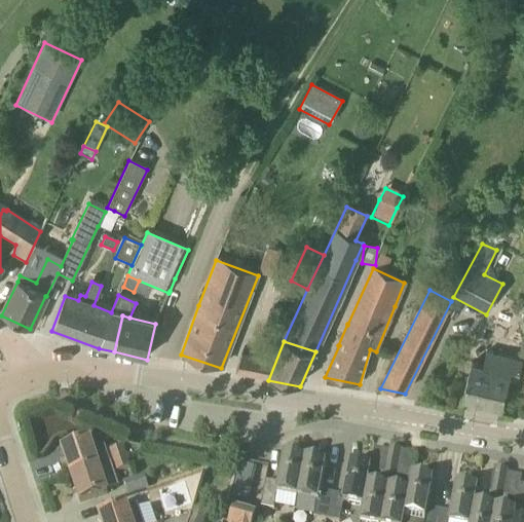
[(266,380),(277,350),(263,346),(259,360),(242,357),(234,374),(266,380)]
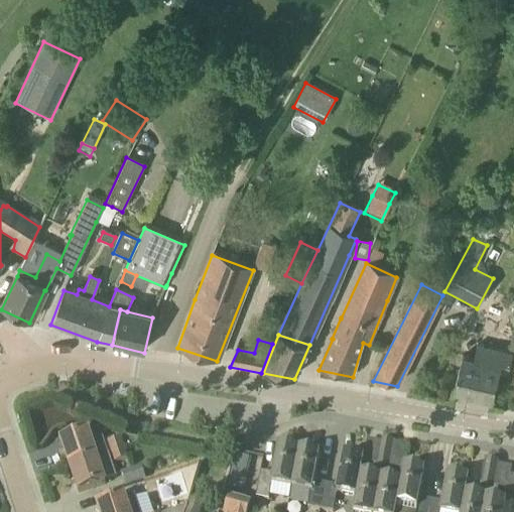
[(511,358),(492,353),(475,348),(472,361),(461,358),(453,392),(491,401),(499,375),(506,377),(511,358)]
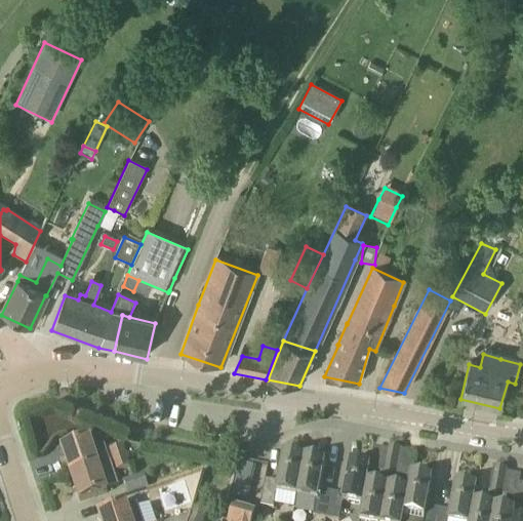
[(103,452),(91,456),(88,446),(61,455),(69,481),(108,468),(103,452)]
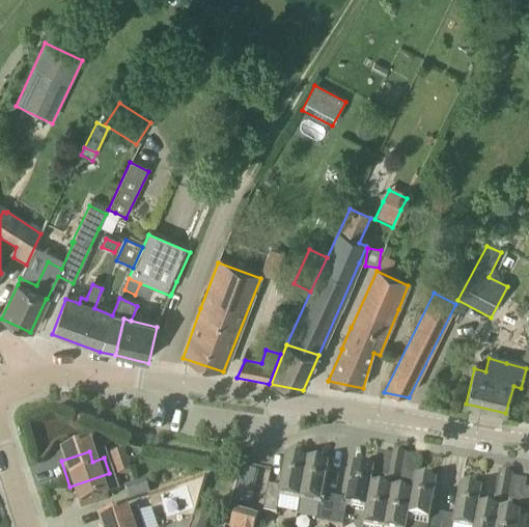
[(112,472),(127,468),(122,458),(109,463),(112,472)]
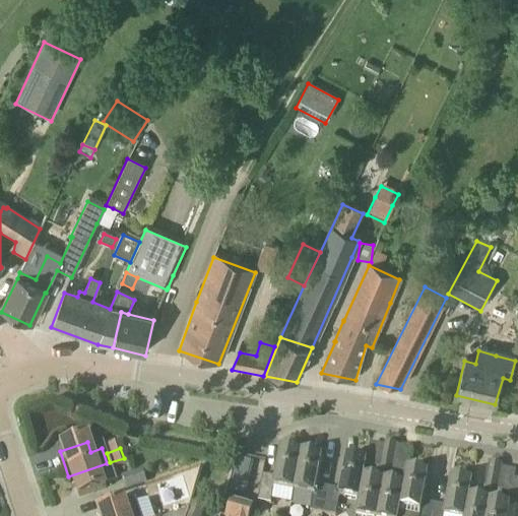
[(383,449),(381,461),(393,463),(395,451),(383,449)]
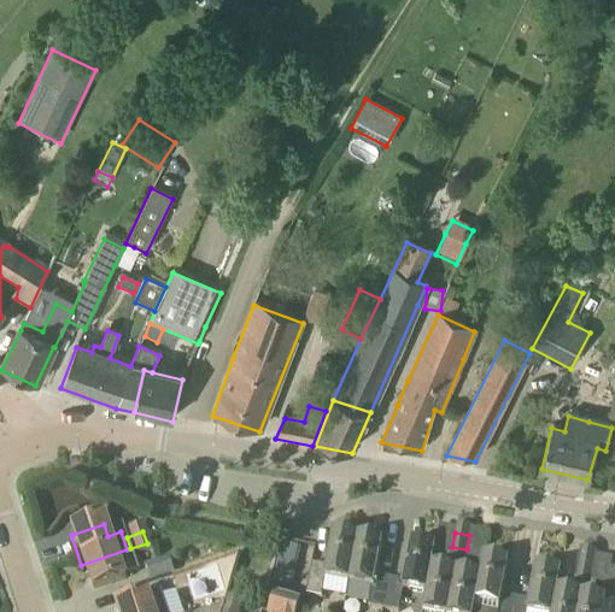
[(346,590),(356,543),(331,539),(324,574),(310,571),(304,601),(320,605),(323,586),(346,590)]
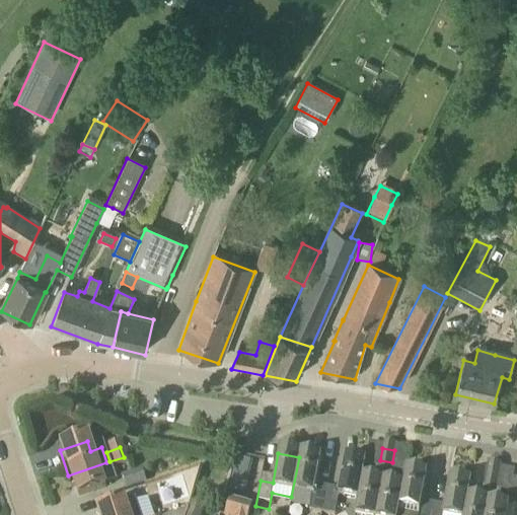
[(127,467),(124,457),(109,461),(114,472),(116,471),(126,467),(127,467)]
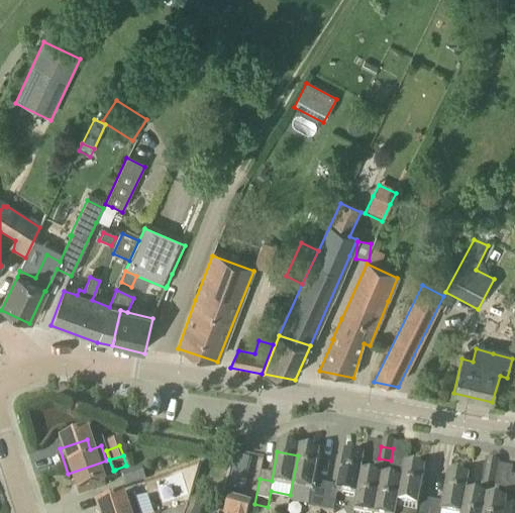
[(320,512),(324,491),(313,489),(318,459),(298,455),(290,495),(310,499),(307,512),(320,512)]
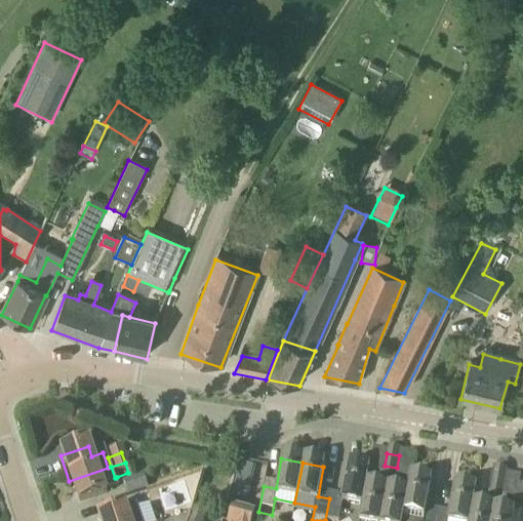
[(228,498),(246,504),(254,470),(236,466),(228,498)]
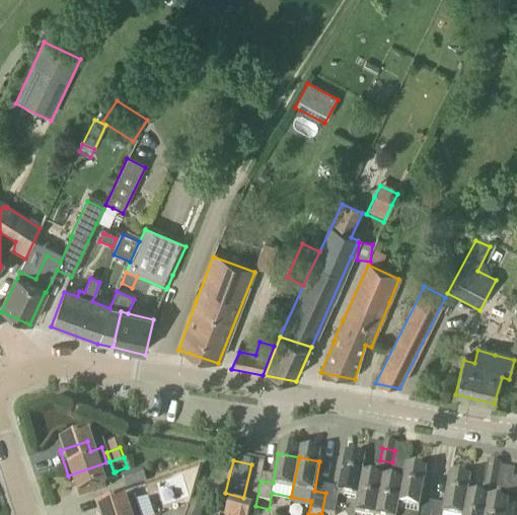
[(392,462),(380,460),(377,471),(383,473),(375,514),(396,514),(401,490),(387,487),(392,462)]
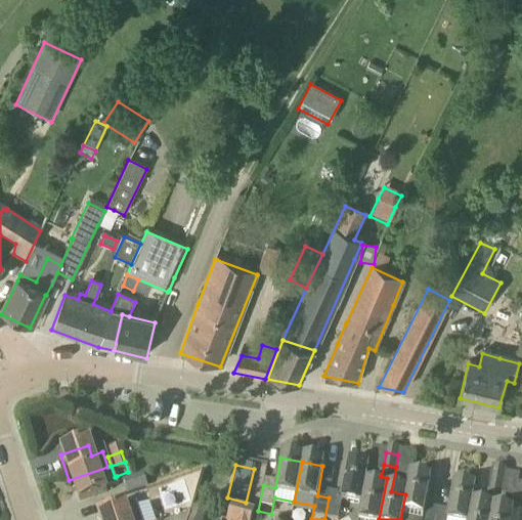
[(104,494),(116,490),(107,467),(69,480),(78,507),(105,497),(104,494)]
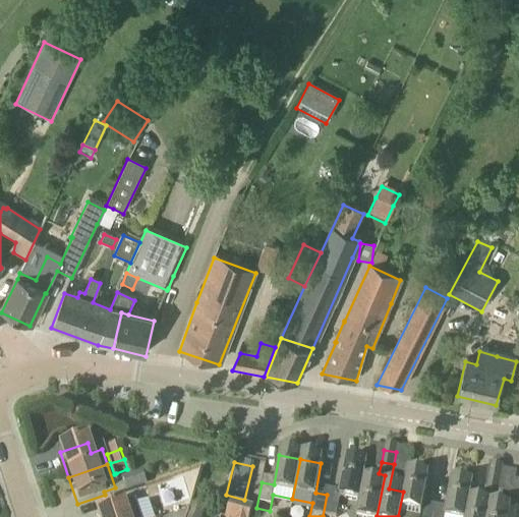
[(365,468),(345,464),(338,497),(327,495),(323,516),(336,516),(338,503),(358,507),(362,483),(365,468)]
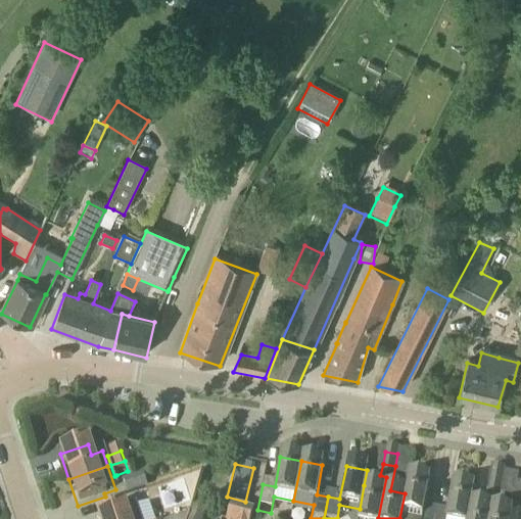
[(489,483),(502,486),(504,474),(491,471),(489,483)]
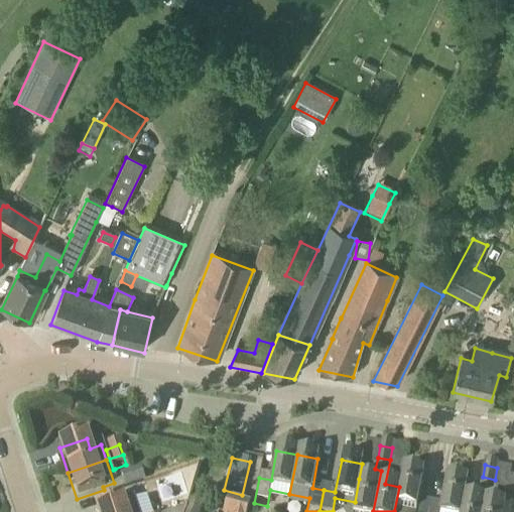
[(373,511),(381,471),(375,469),(373,482),(359,479),(355,502),(353,511),(373,511)]
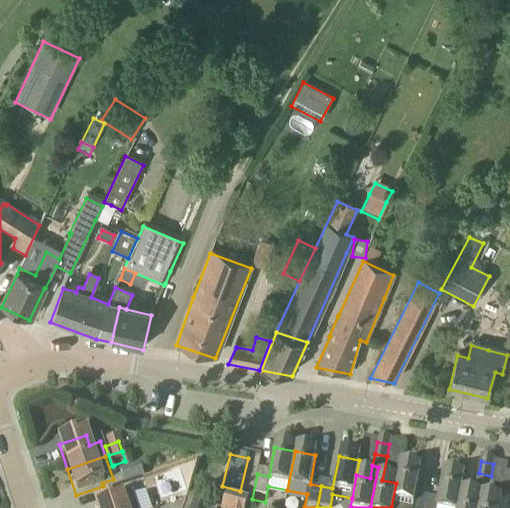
[(424,507),(426,502),(414,500),(420,471),(399,467),(396,483),(391,507),(424,507)]
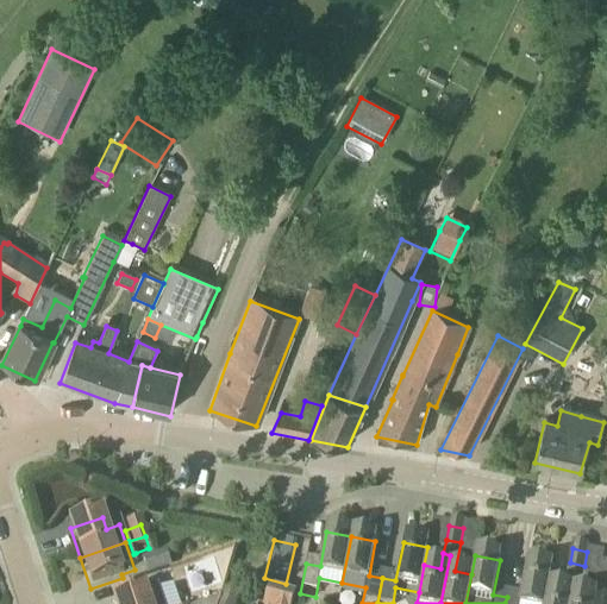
[(152,561),(141,566),(145,579),(169,571),(164,557),(152,561)]
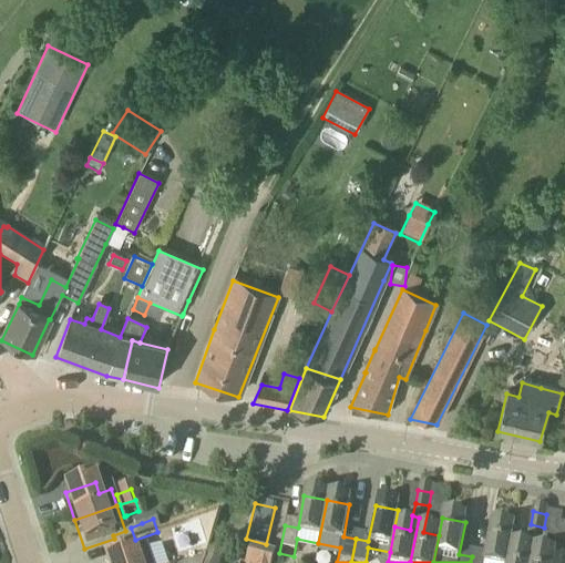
[(538,554),(544,528),(531,524),(527,539),(534,539),(528,562),(554,562),(554,558),(538,554)]
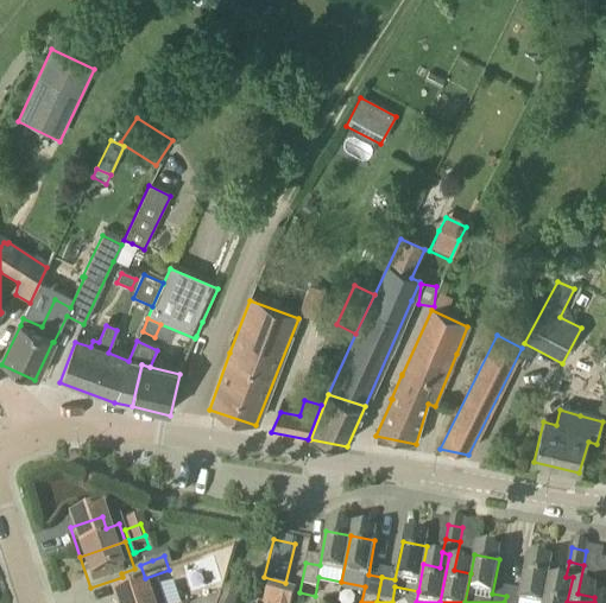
[(216,582),(212,563),(197,567),(202,586),(216,582)]
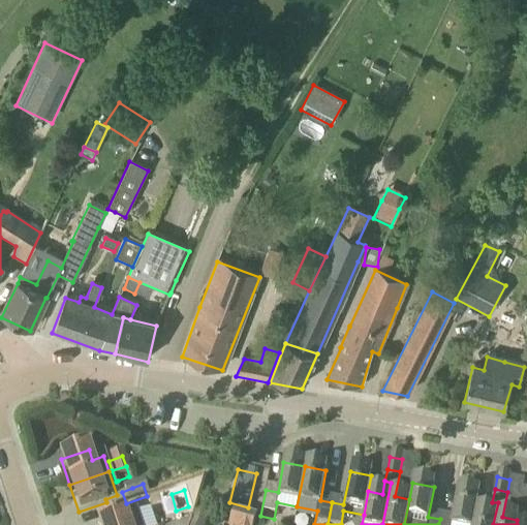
[(472,524),(475,512),(478,496),(457,492),(452,521),(440,519),(438,524),(472,524)]
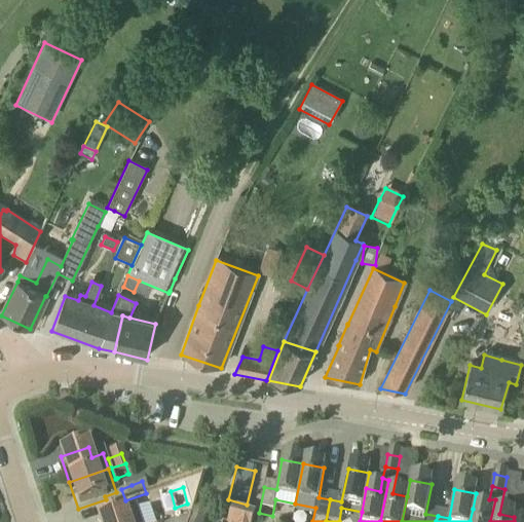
[(490,521),(495,499),(489,499),(487,512),(473,509),(470,521),(490,521)]
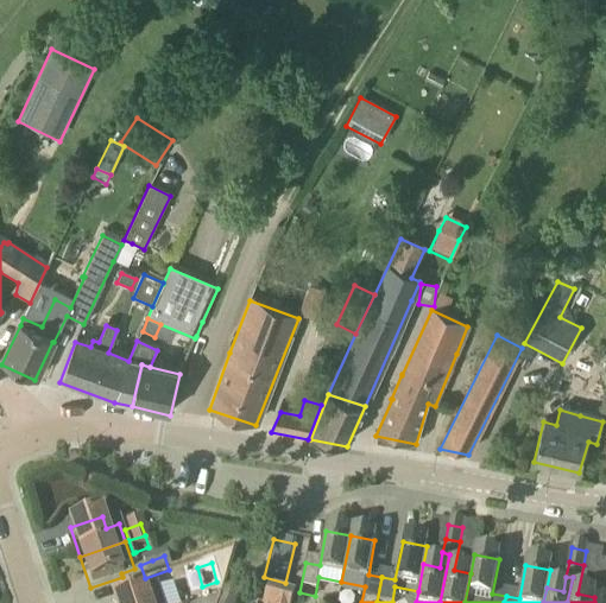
[(175,602),(170,585),(158,589),(162,602),(175,602)]
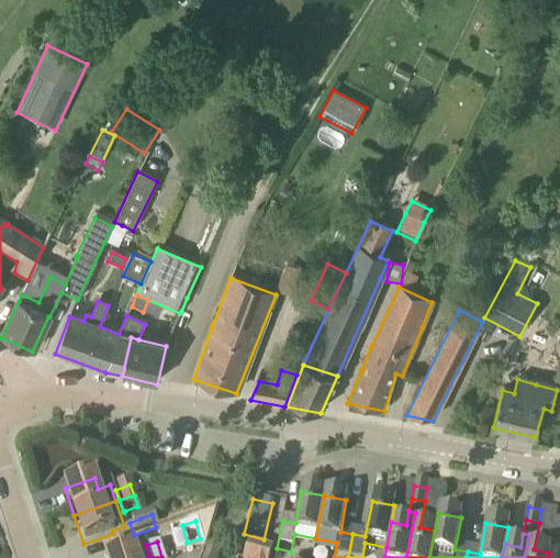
[(148,557),(145,547),(134,550),(134,548),(108,557),(148,557)]
